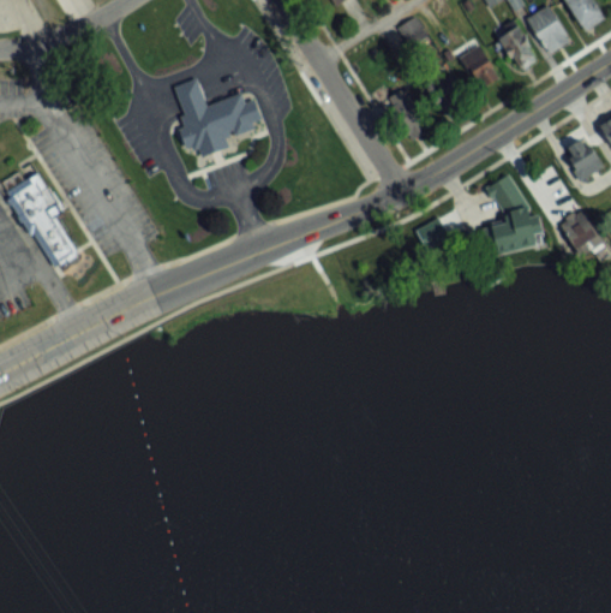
[(327,0),(335,12),(353,0),(327,0)]
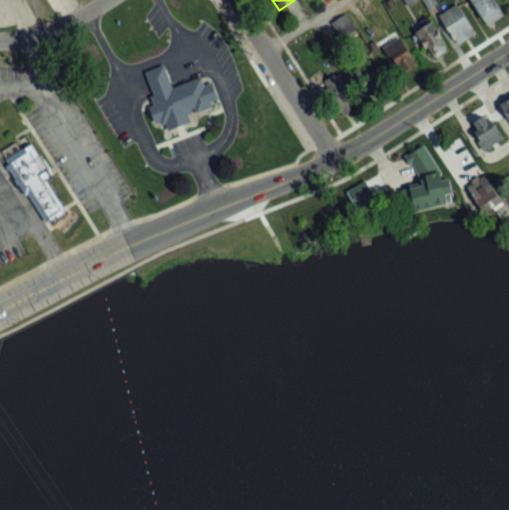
[(505,6),(498,0),(473,0),(472,2),(492,20),(505,6)]
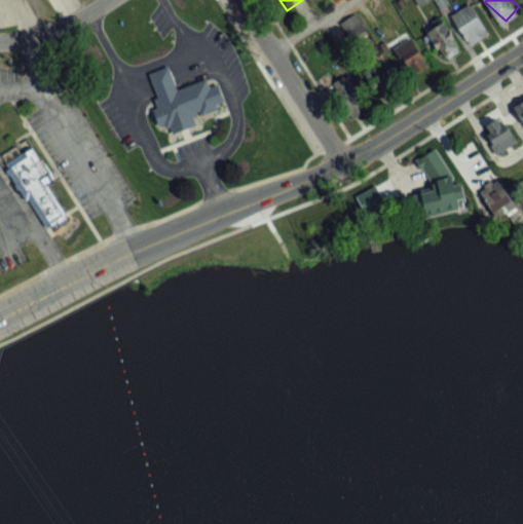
[(475,48),(493,35),(472,5),(453,19),(475,48)]
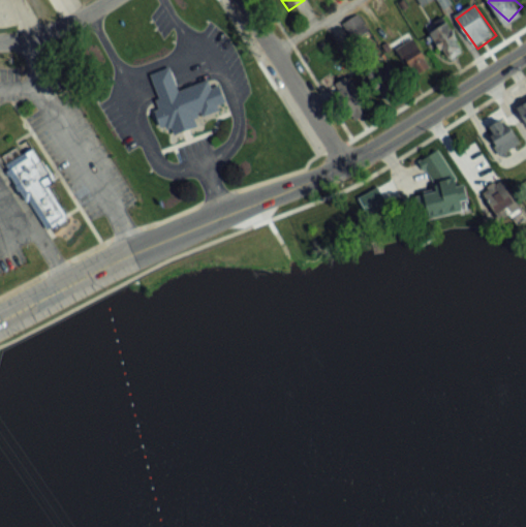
[(466,50),(446,23),(430,34),(450,62),(466,50)]
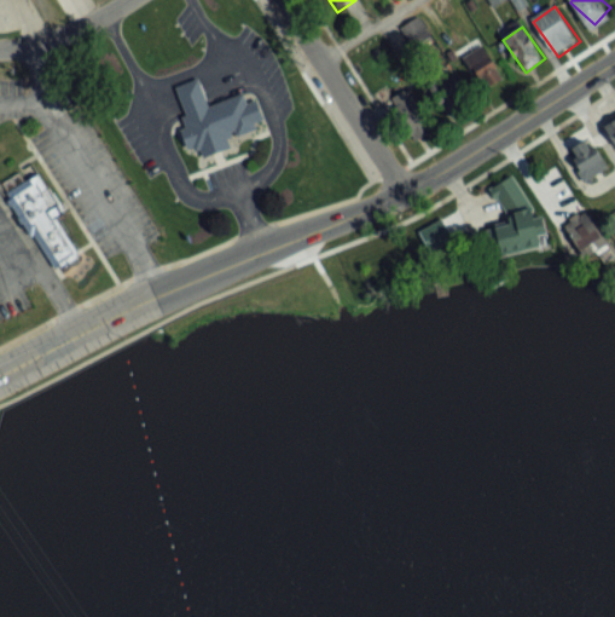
[(487,46),(465,59),(485,91),(505,79),(487,46)]
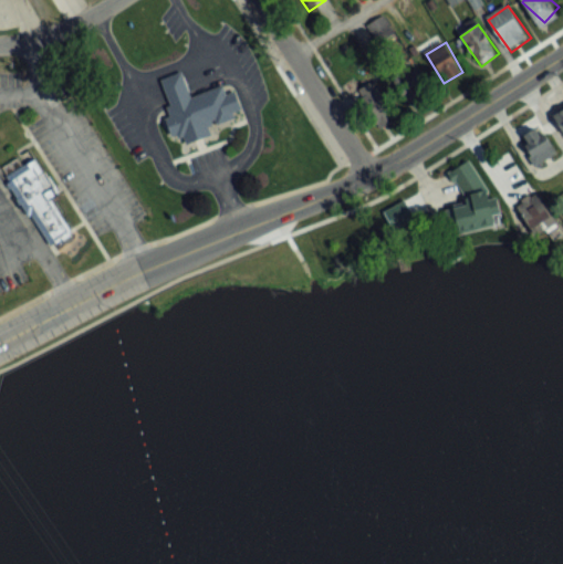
[(399,71),(402,83),(419,80),(416,68),(399,71)]
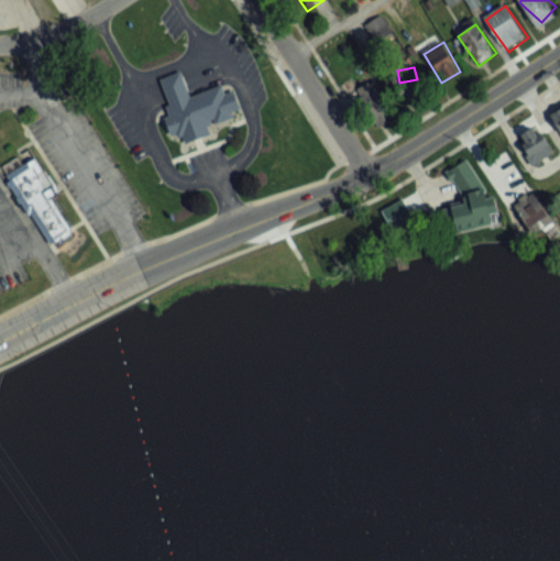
[(165,106),(169,103),(160,79),(180,72),(189,96),(221,84),(224,94),(233,90),(240,108),(231,111),(233,117),(216,123),(213,118),(210,119),(212,123),(207,125),(210,133),(185,143),(182,135),(177,136),(176,133),(171,134),(164,117),(168,114),(165,106)]
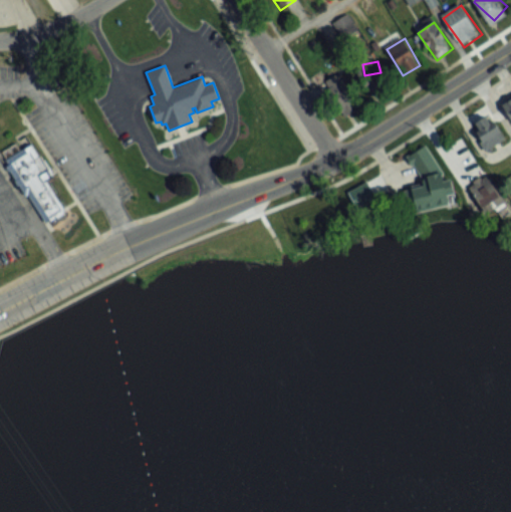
[(325,86),(349,118),(364,107),(340,75),(325,86)]
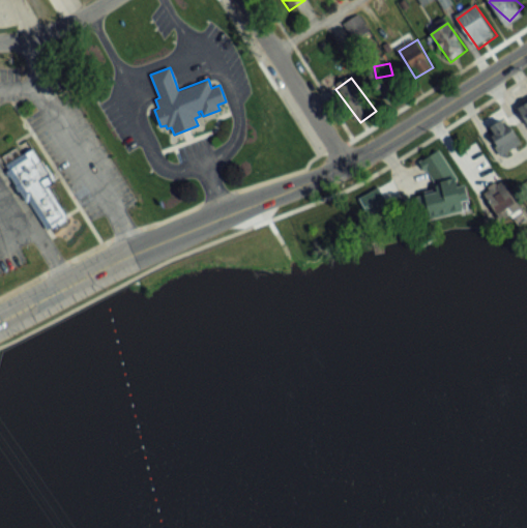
[(505,157),(524,145),(507,118),(488,129),(505,157)]
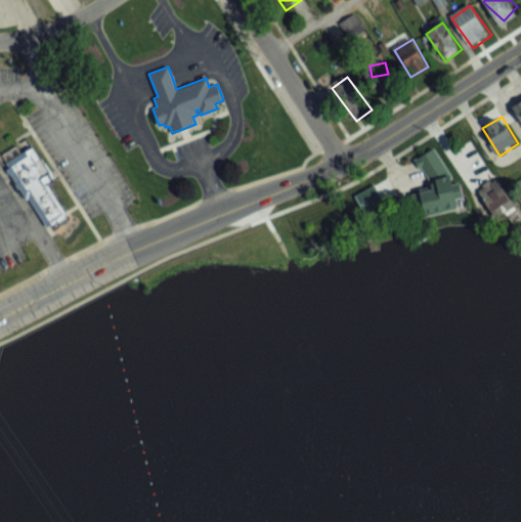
[(6,163),(32,146),(52,179),(45,183),(66,215),(46,227),(6,163)]
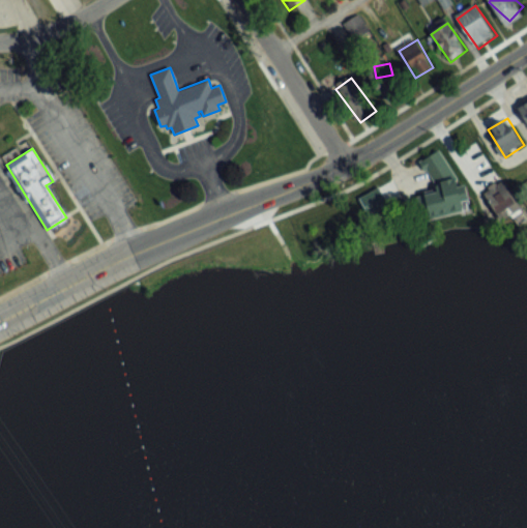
[(471,205),(443,152),(423,163),(439,191),(417,202),(431,227),(471,205)]
